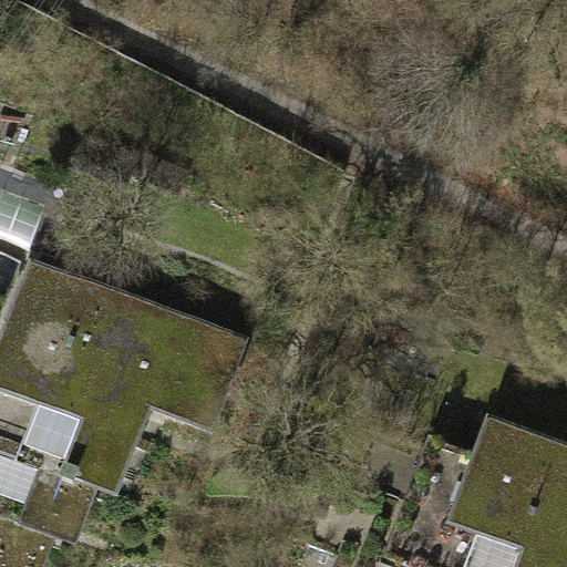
[(0,229),(20,193),(0,182),(0,229)]
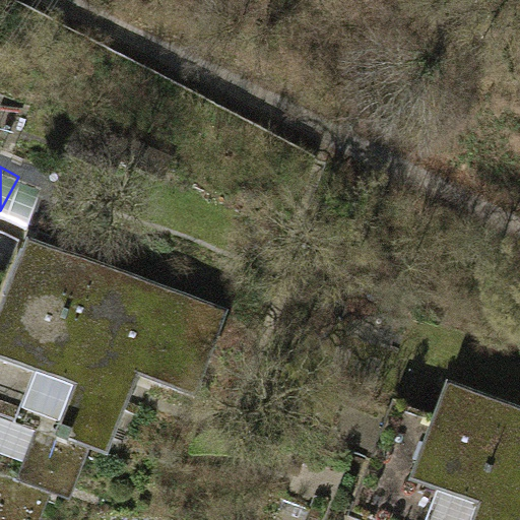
[(200,314),(37,260),(19,310),(6,349),(82,375),(66,420),(82,427),(108,435),(123,389),(169,403),(200,314)]
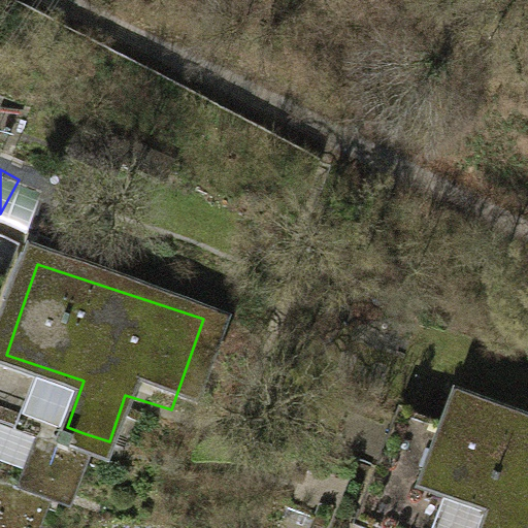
[(20,315),(0,305),(0,406),(41,421),(26,466),(38,471),(67,481),(84,433),(67,427),(84,381),(6,355),(20,315)]
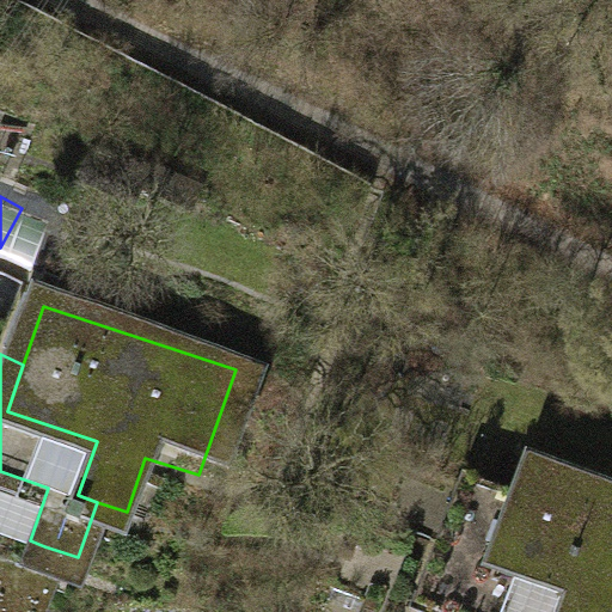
[(611,611),(611,488),(522,457),(502,515),(485,562),(575,593),(568,611),(611,611)]
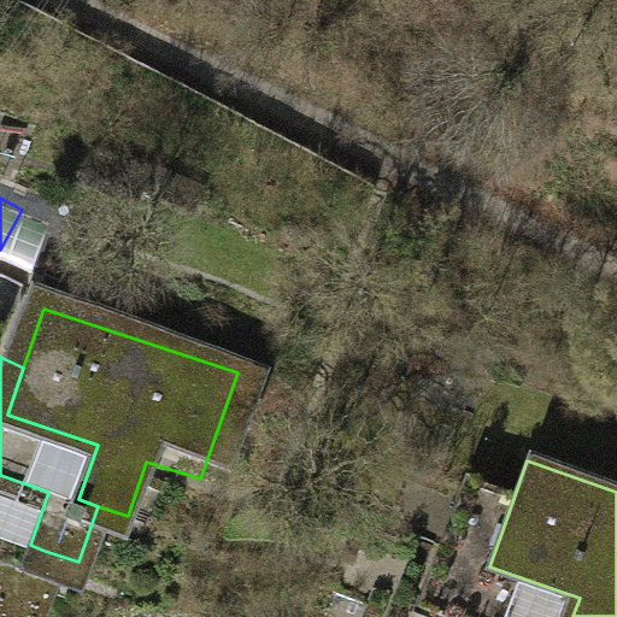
[(0,615),(0,616),(5,616),(21,616),(45,551),(30,545),(48,492),(0,475),(0,615)]
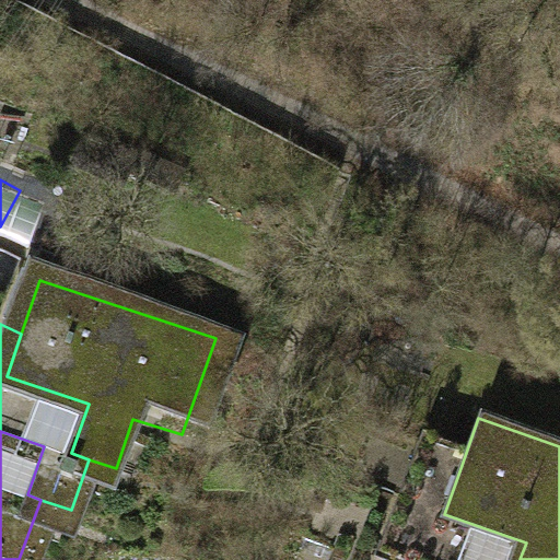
[(520,559),(526,543),(444,514),(459,471),(413,456),(392,521),(381,552),(404,559),(520,559)]
